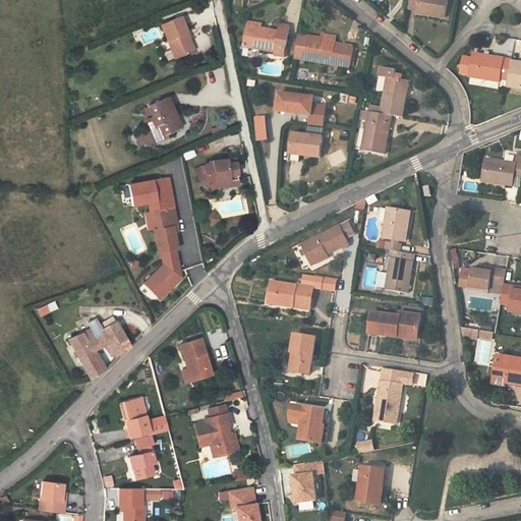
[(410,0),(409,9),(419,10),(418,14),(446,18),(449,1),(441,0),(410,0)]
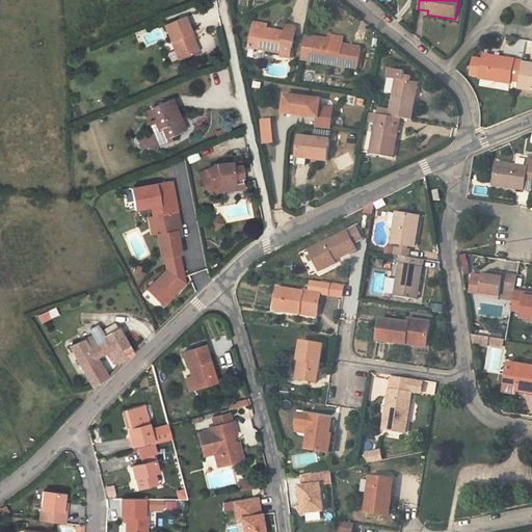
[(173,41),(175,41),(183,59),(201,52),(192,33),(193,30),(188,18),(166,26),(173,41)]
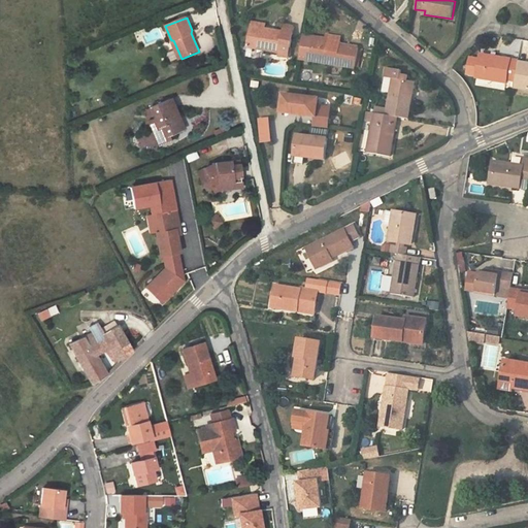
[(281,53),(281,58),(290,59),(293,37),(295,28),(285,26),(284,30),(251,25),(248,47),(281,53)]
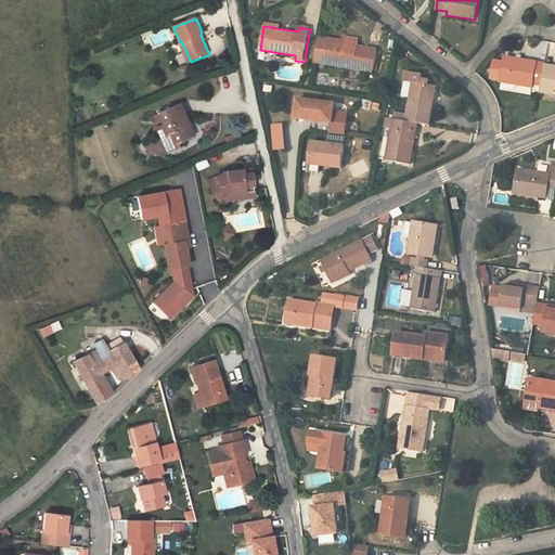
[(341,40),(328,38),(320,37),(317,60),(325,62),(373,68),(376,49),(359,47),(359,42),(341,40)]
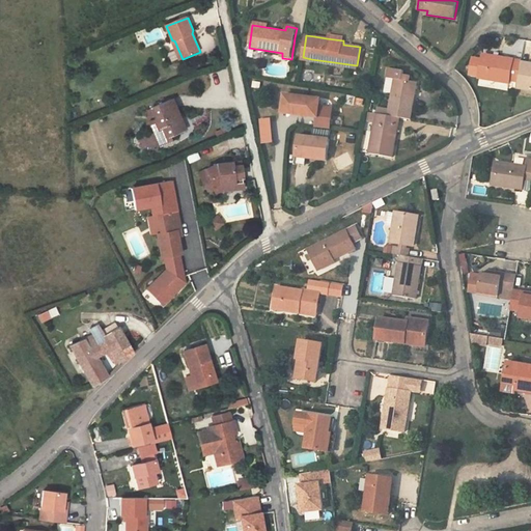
[(510,81),(510,78),(519,79),(521,61),(482,56),(479,77),(510,81)]
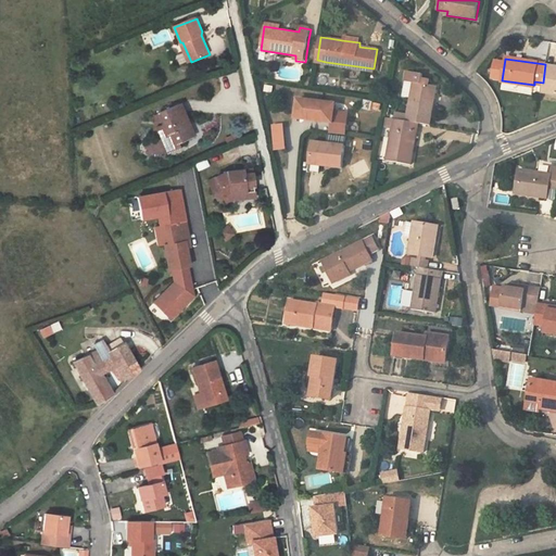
[(555,65),(545,64),(543,83),(542,91),(555,92),(555,65)]
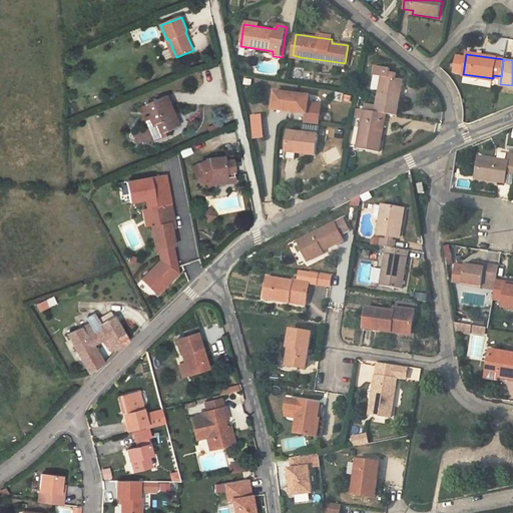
[(370,91),(380,92),(377,115),(388,116),(398,118),(402,81),(394,80),(395,74),(388,73),(388,69),(374,68),(372,77),(370,91)]
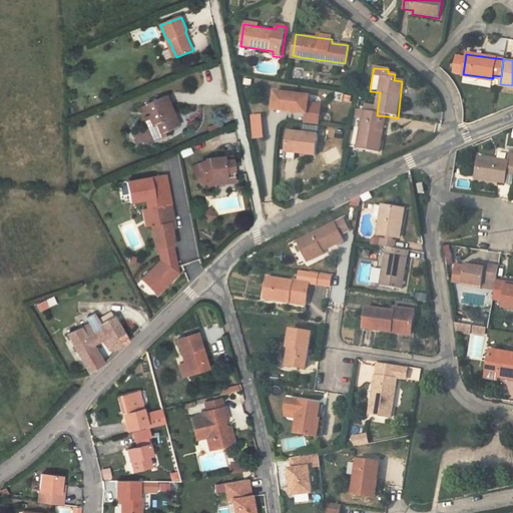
[(312,96),(274,91),(272,107),(310,112),(312,96)]
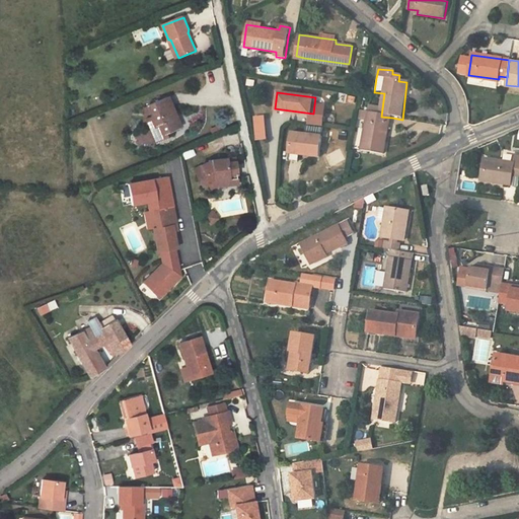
[(157,127),(152,129),(158,142),(169,138),(167,132),(181,126),(171,98),(150,107),(154,118),(157,127)]
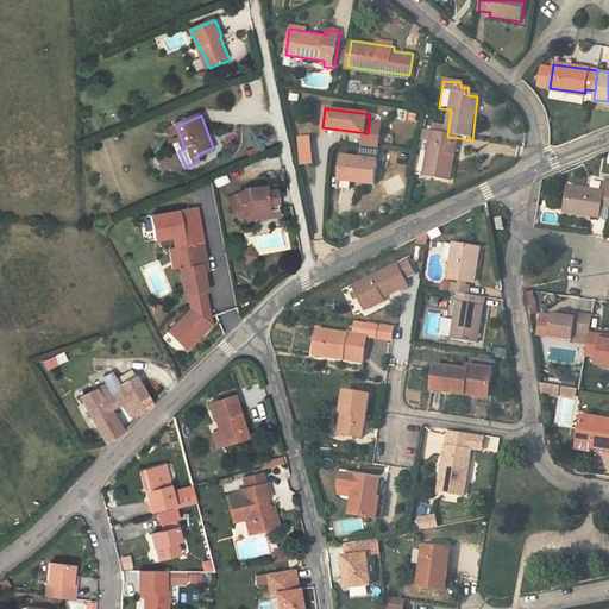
[(447,137),(435,135),(429,179),(454,182),(460,138),(447,137)]
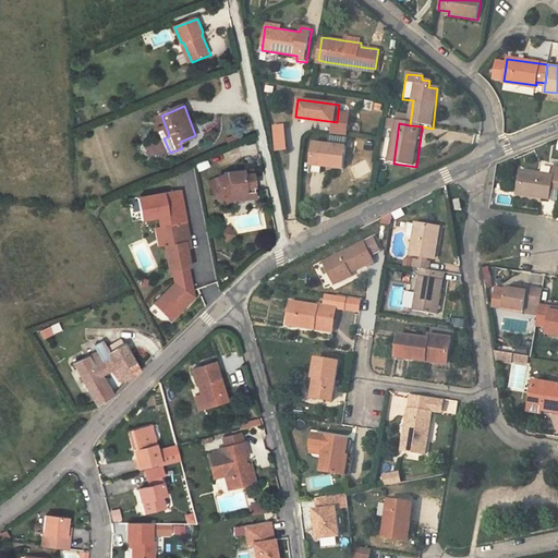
[(274,126),(276,152),(284,150),(282,125),(274,126)]
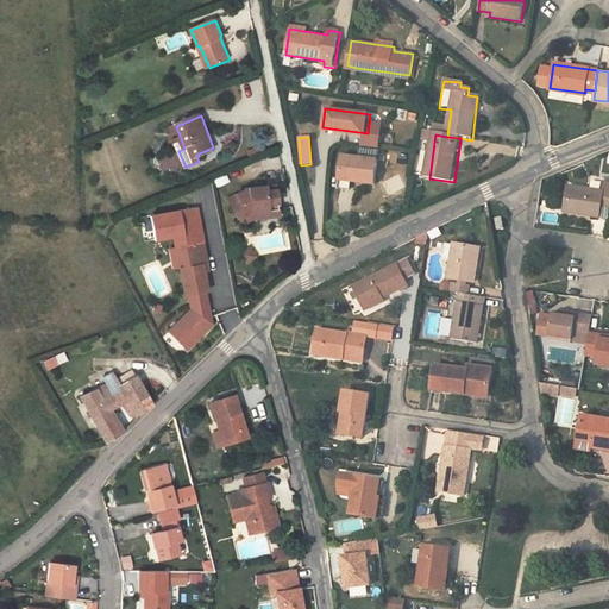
[(344,157),(340,181),(375,184),(378,161),(344,157)]
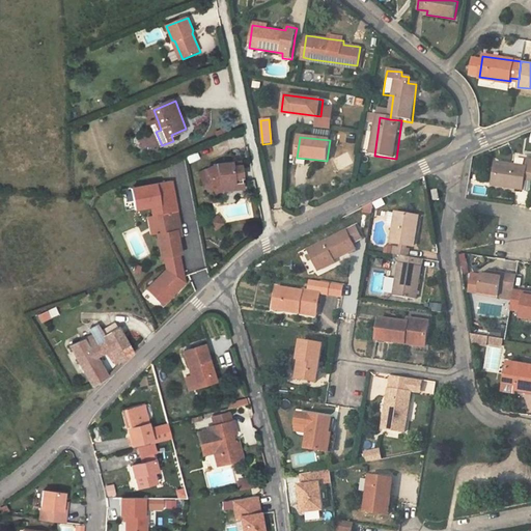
[(496,159),(492,182),(521,187),(523,173),(530,175),(530,171),(530,156),(527,156),(525,165),(496,159)]
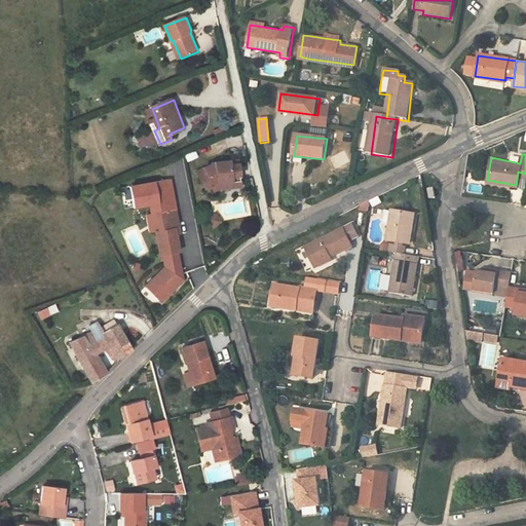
[(210,164),(193,173),(202,189),(216,183),(217,188),(230,186),(229,178),(239,177),(236,160),(210,164)]
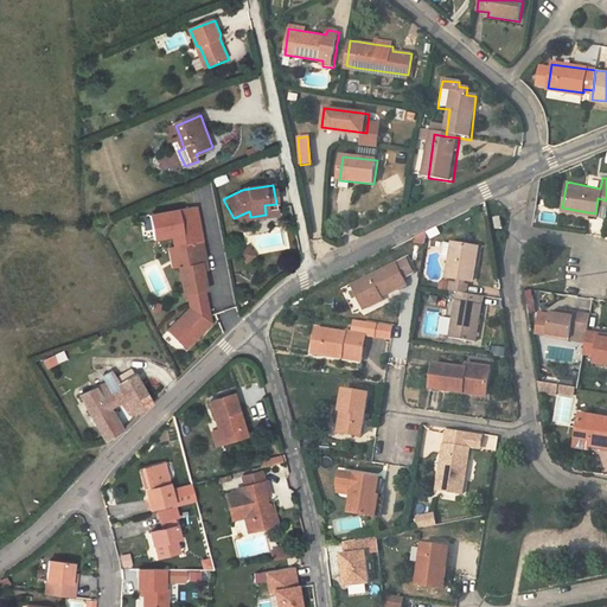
[(606,200),(598,198),(595,213),(604,216),(606,200)]
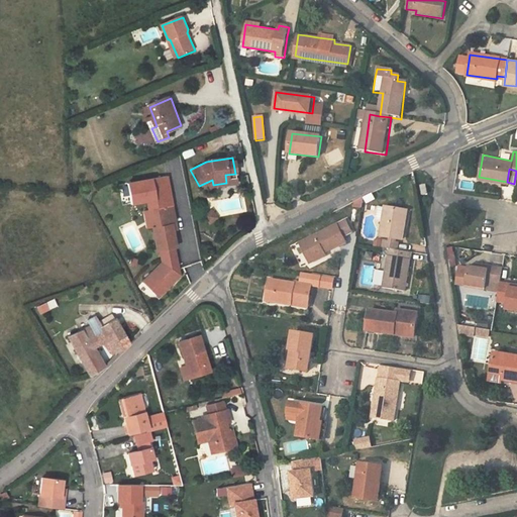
[(170,196),(154,199),(156,208),(171,205),(170,196)]
